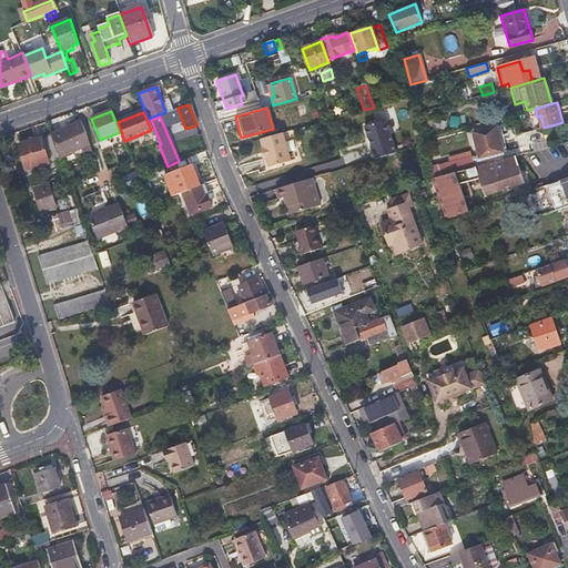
[(450,117),(449,127),(458,128),(459,117),(450,117)]
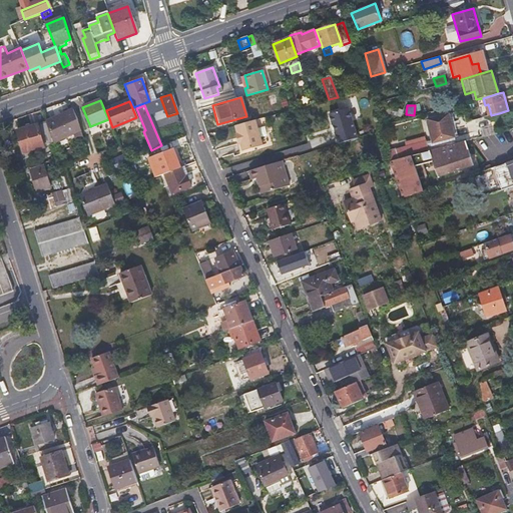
[(72,109),(46,121),(53,142),(73,133),(80,130),(77,120),(72,109)]
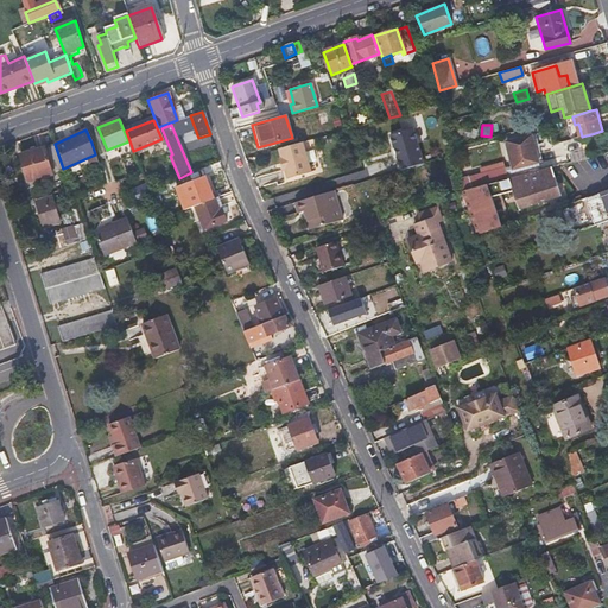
[(394,158),(398,171),(422,165),(411,130),(388,137),(392,149),(394,158)]
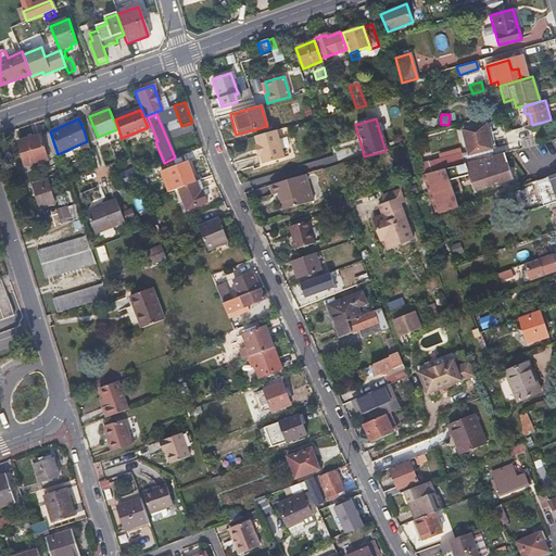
[(469,158),(480,154),(491,151),(483,124),(462,129),(469,158)]
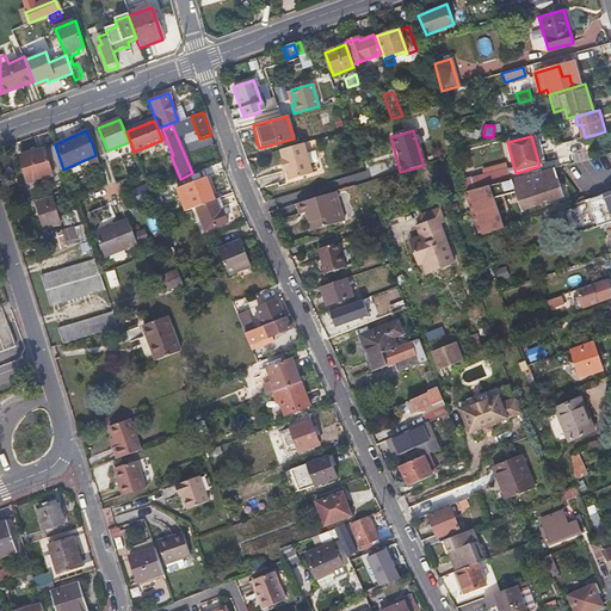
[(303,143),(281,150),(283,160),(282,160),(285,172),(287,171),(289,180),(313,174),(303,143)]
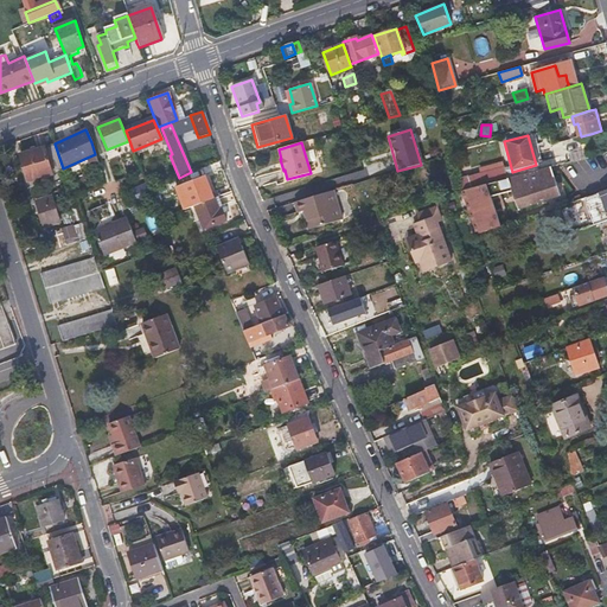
[(63,168),(55,144),(19,154),(27,180),(52,173),(52,172),(63,168)]
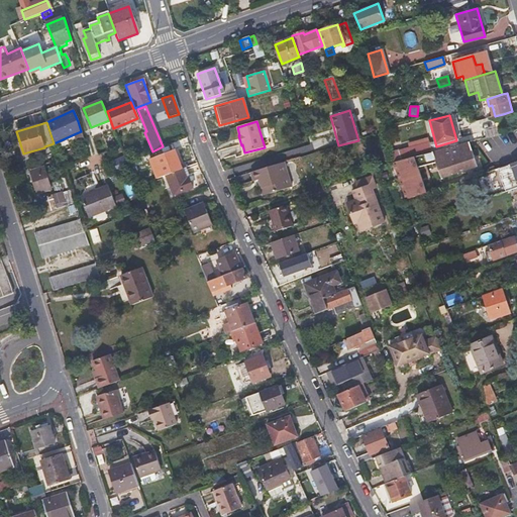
[(81,131),(74,134),(77,143),(84,140),(81,131)]
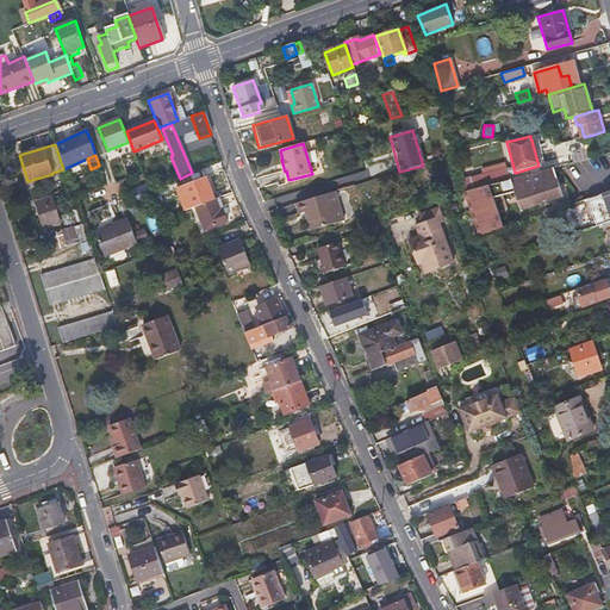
[(369,175),(386,174),(386,162),(369,163),(369,175)]
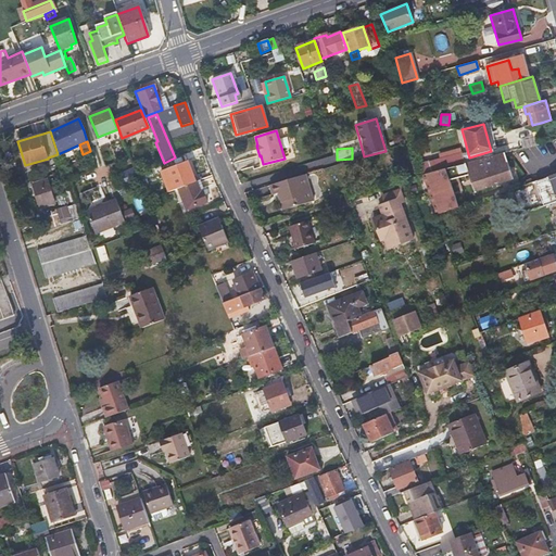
[(436,176),(436,178),(437,180),(445,177),(450,188),(456,209),(500,194),(496,185),(513,179),(504,153),(463,165),(434,173),(433,174),(434,177),(436,176)]
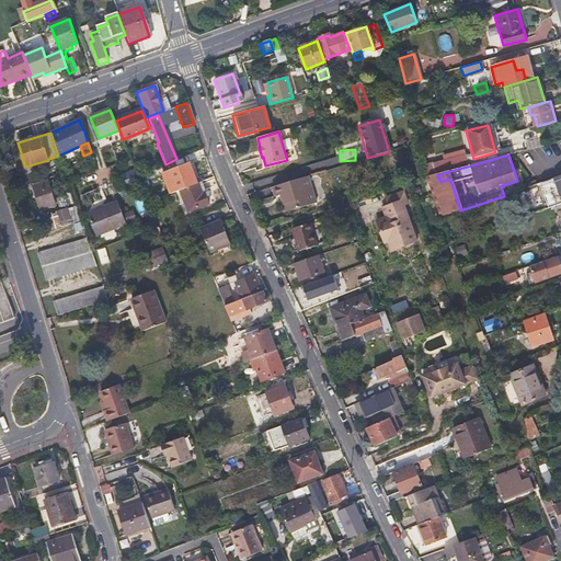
[(435,164),(438,174),(467,167),(464,157),(435,164)]
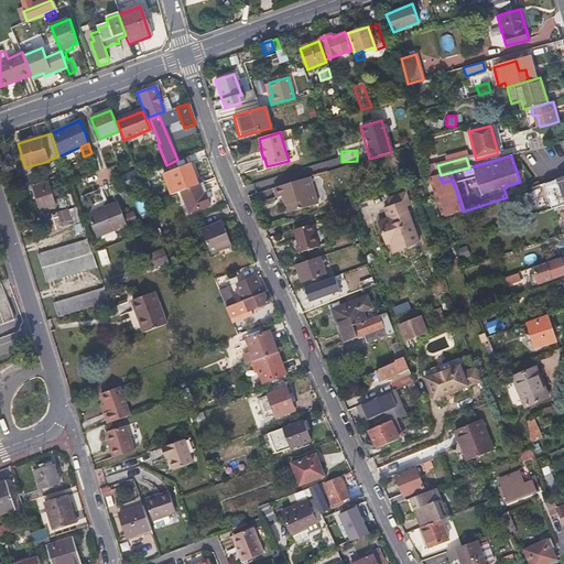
[(181,193),(198,184),(190,163),(172,171),(181,193)]
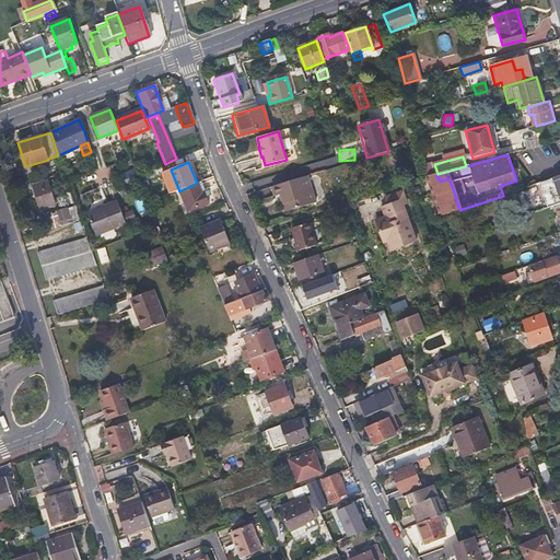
[(137,177),(140,184),(152,178),(149,172),(137,177)]
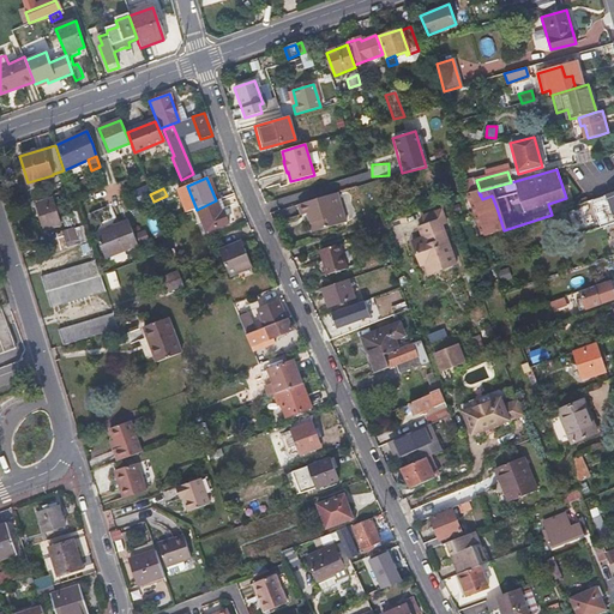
[(479,192),(468,194),(483,238),(504,230),(497,208),(485,211),(480,196),(479,192)]
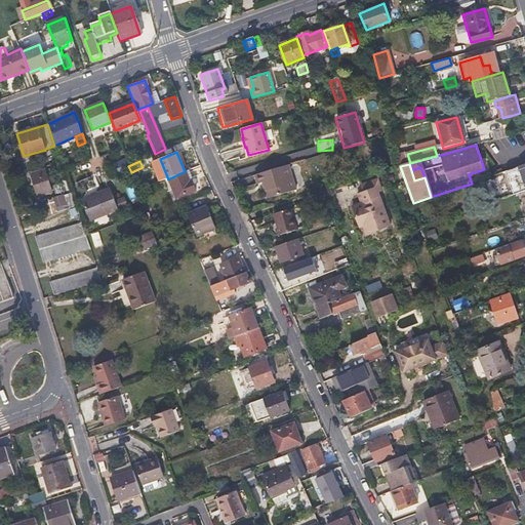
[(255,184),(260,183),(265,199),(294,190),(286,165),(252,175),(255,184)]
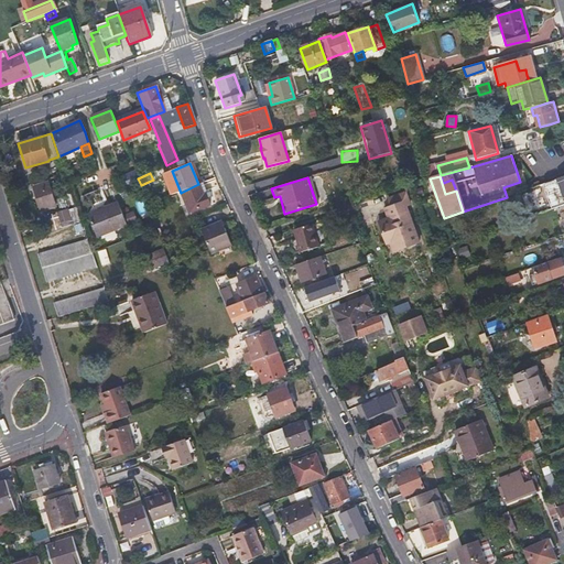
[(54,208),(45,184),(32,187),(41,212),(54,208)]
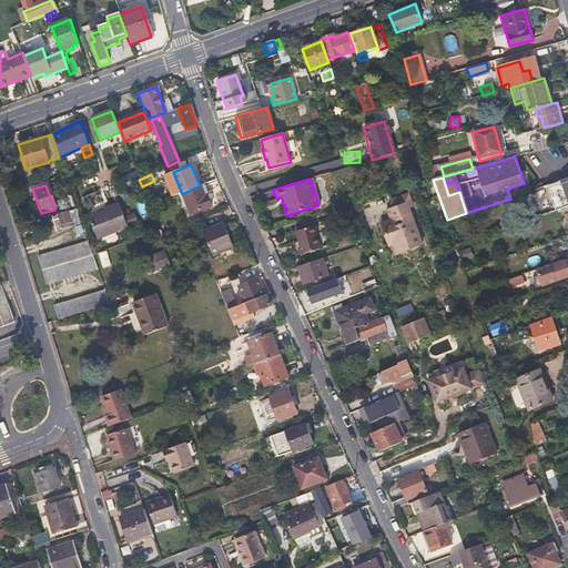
[(206,195),(204,196),(200,185),(182,194),(191,215),(211,206),(206,195)]
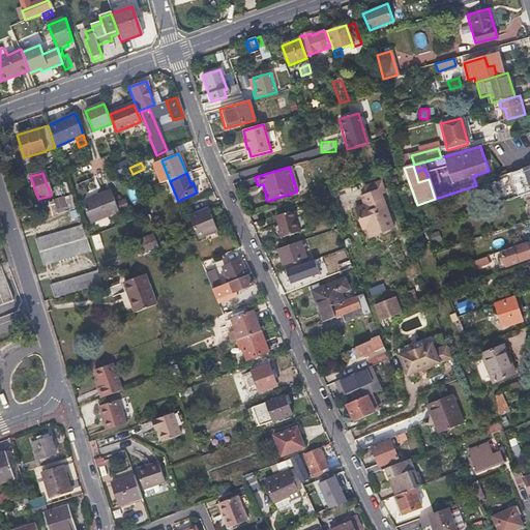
[(367,196),(383,233),(394,229),(383,195),(386,194),(382,181),(377,183),(379,190),(367,196)]
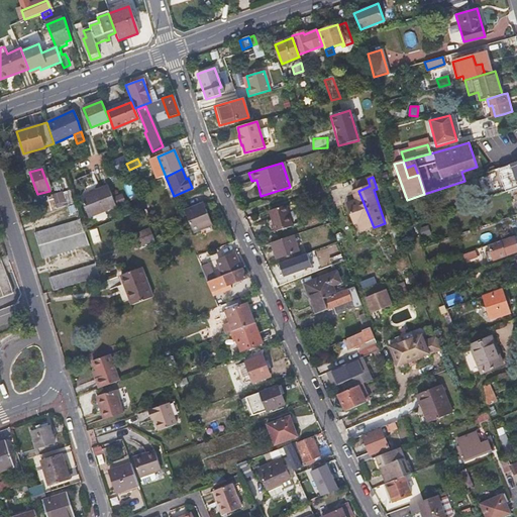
[(368,179),(355,183),(358,191),(370,186),(368,179)]
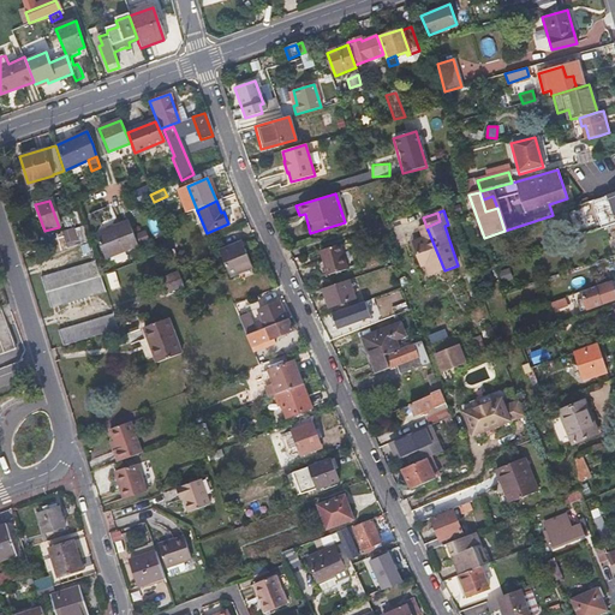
[(129,224),(96,236),(105,260),(138,246),(129,224)]
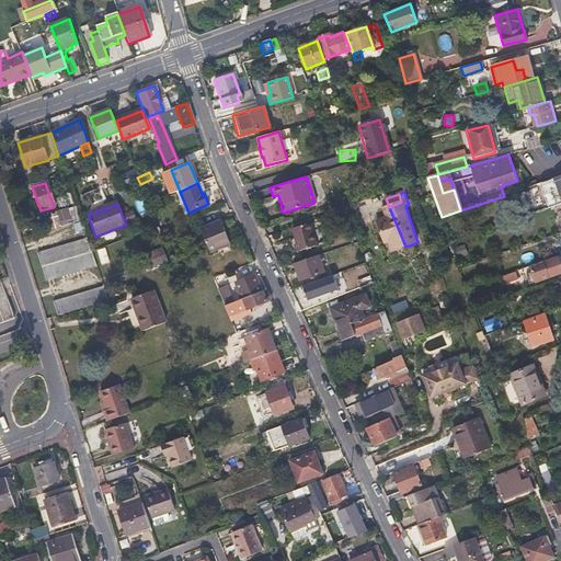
[(401,249),(405,247),(389,207),(386,208),(389,218),(387,219),(378,222),(386,244),(389,243),(399,240),(401,249)]
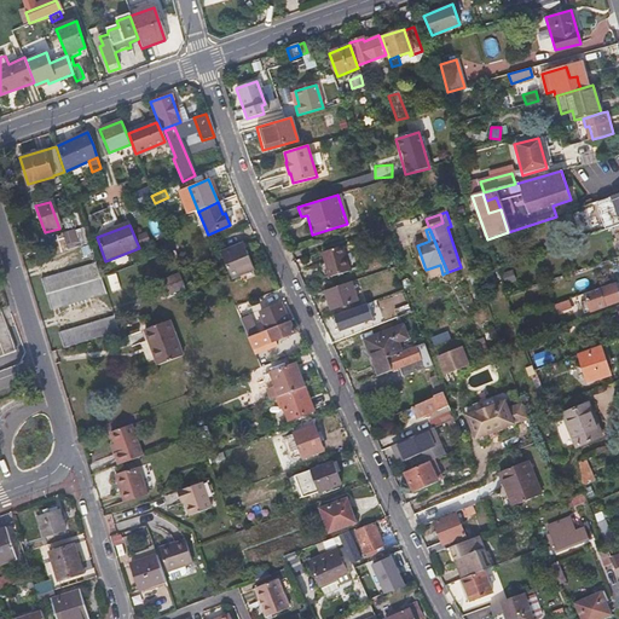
[(71,233),(61,237),(64,250),(75,247),(71,233)]
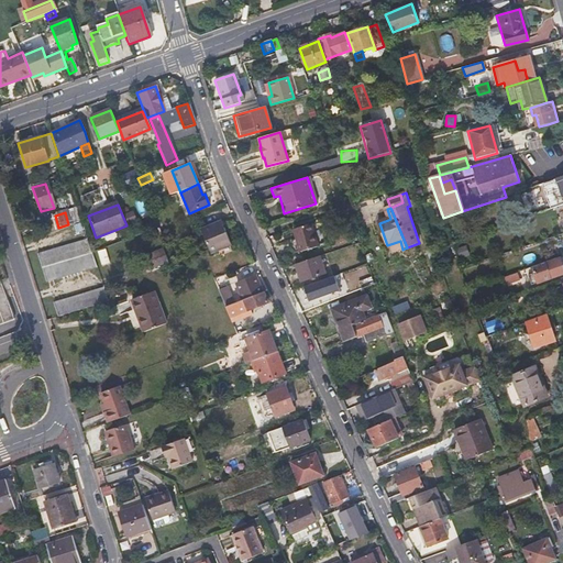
[(55,214),(45,218),(50,231),(59,228),(58,228),(55,216),(55,214)]
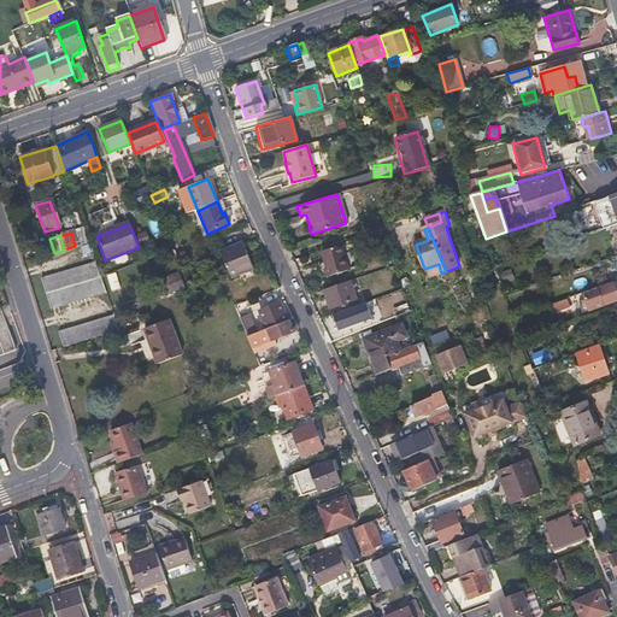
[(253,269),(244,245),(222,253),(231,277),(253,269)]
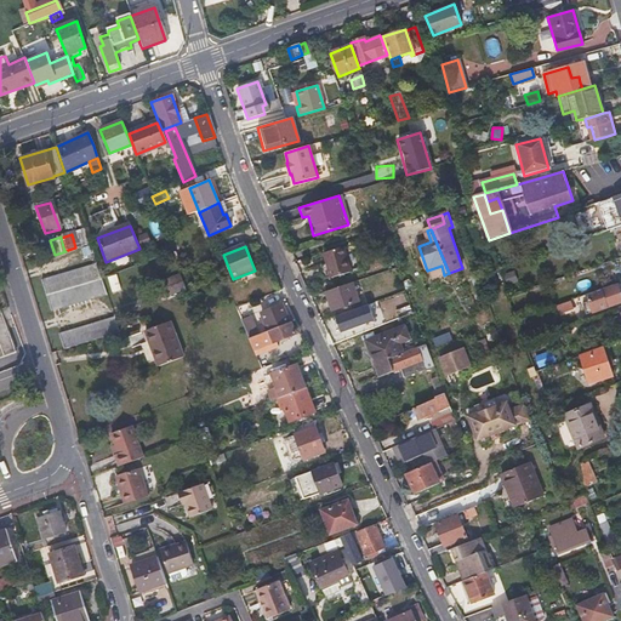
[(323,252),(331,278),(349,272),(341,246),(323,252)]
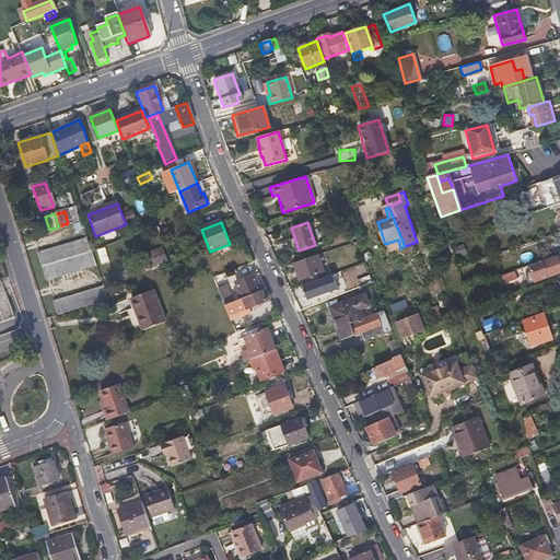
[(37,254),(42,267),(46,280),(96,266),(86,238),(37,254)]
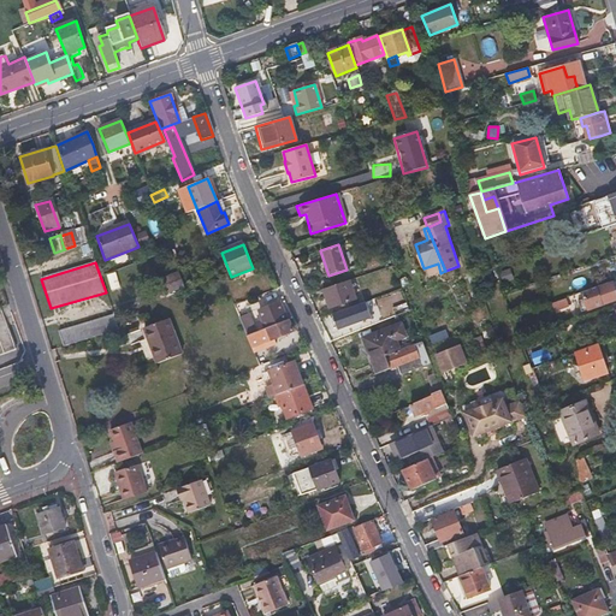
[(430,277),(440,273),(438,264),(427,267),(430,277)]
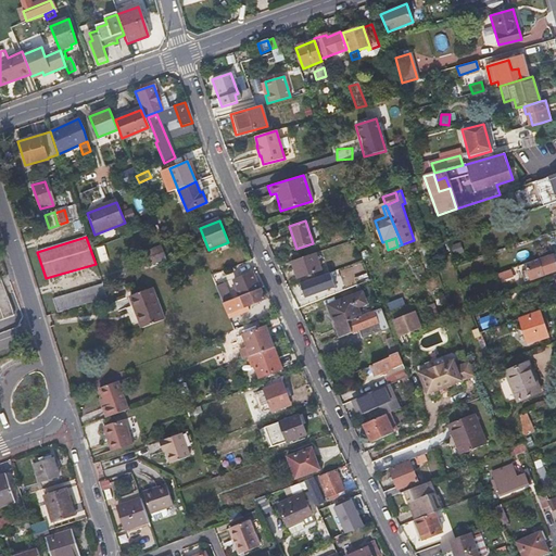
[(459,242),(451,247),(456,256),(465,252),(459,242)]
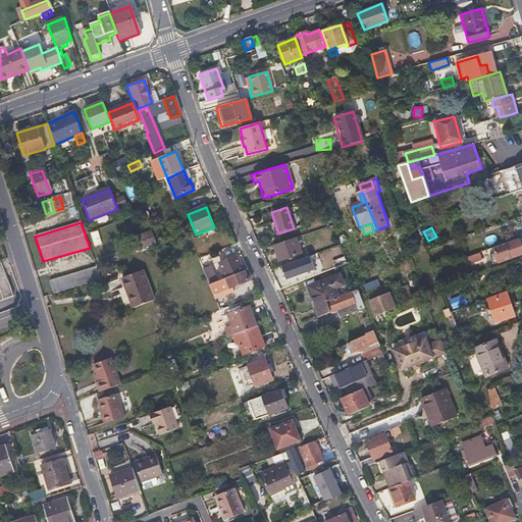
[(91,232),(95,246),(102,244),(98,230),(91,232)]
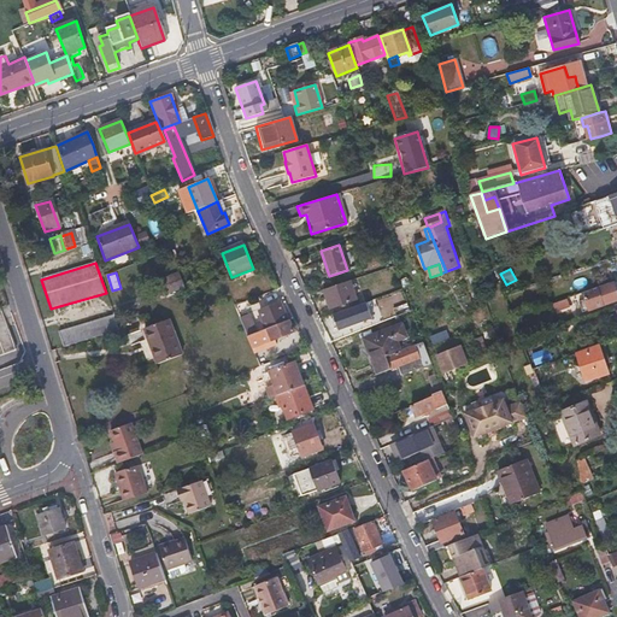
[(165,277),(169,286),(181,281),(177,272),(165,277)]
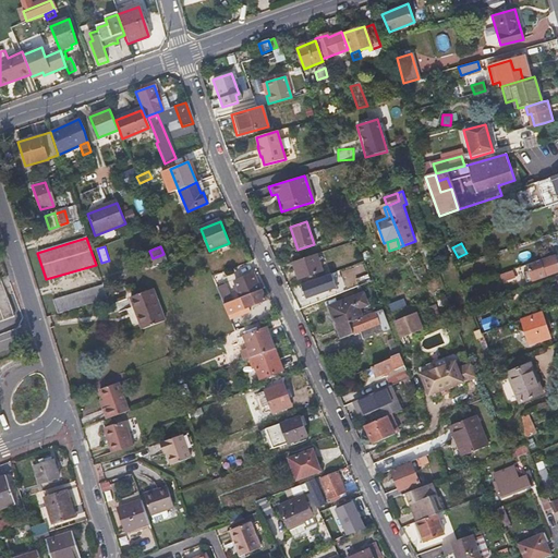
[(292,262),(299,278),(322,270),(316,254),(292,262)]
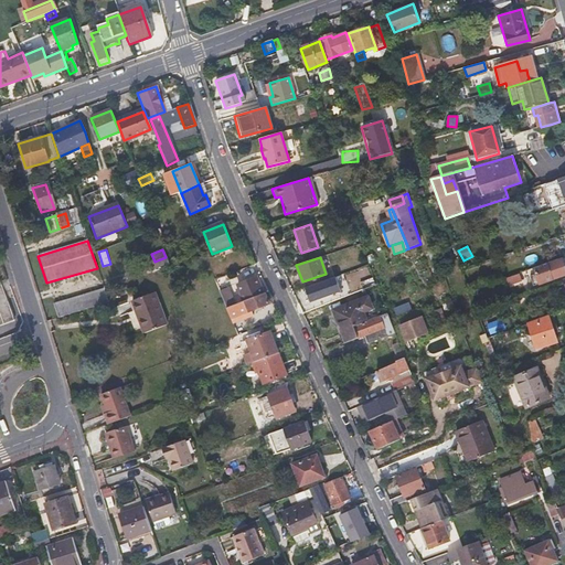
[(548,264),(554,279),(564,274),(564,273),(561,259),(548,264)]
